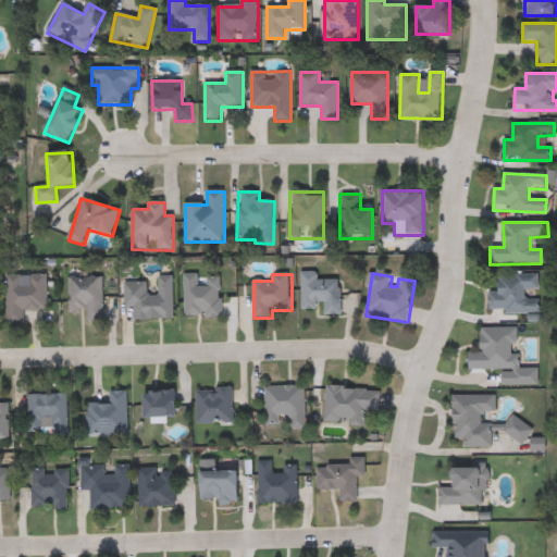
[(341,316),(323,316),(323,310),(301,310),(301,274),(319,274),(319,281),(341,281),(341,316)]
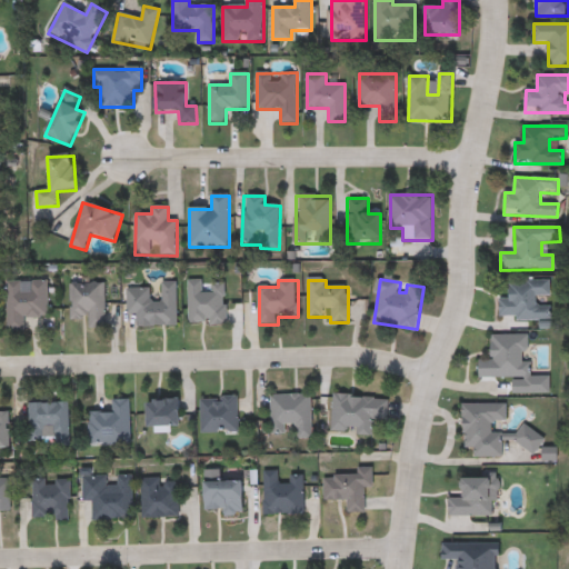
[(188,325),(188,281),(203,281),(203,291),(211,291),(211,282),(227,282),(227,325),(188,325)]
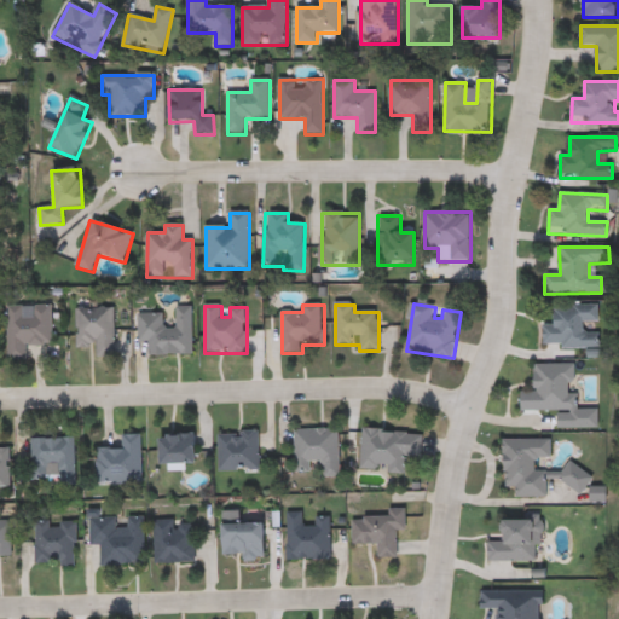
[(7,307),(52,307),(52,347),(27,347),(27,362),(7,362),(7,307)]
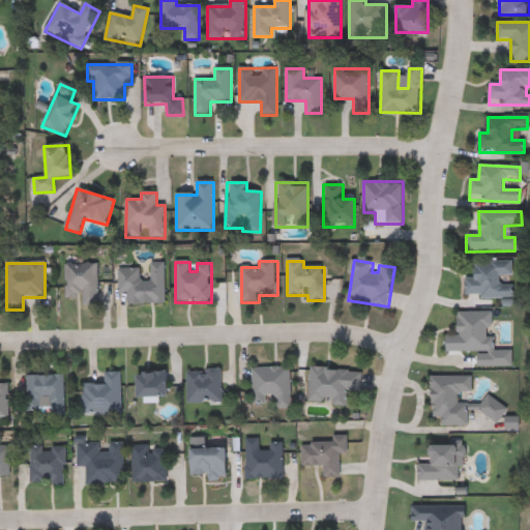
[(119,293),(118,269),(141,269),(141,282),(150,282),(150,264),(165,263),(166,303),(128,304),(128,293),(119,293)]
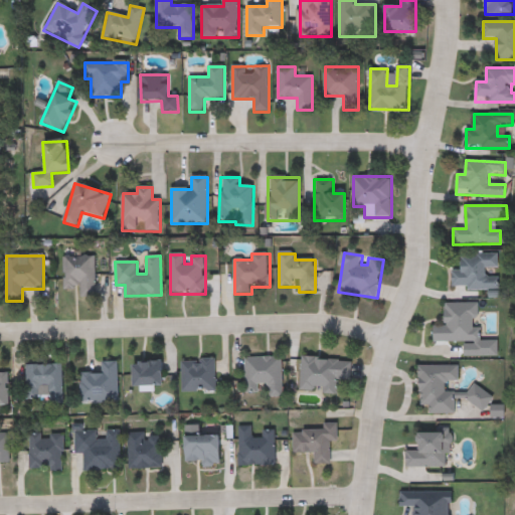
[(461,255),(498,255),(499,270),(487,270),(487,278),(499,278),(499,289),(452,290),(452,271),(461,271),(461,255)]
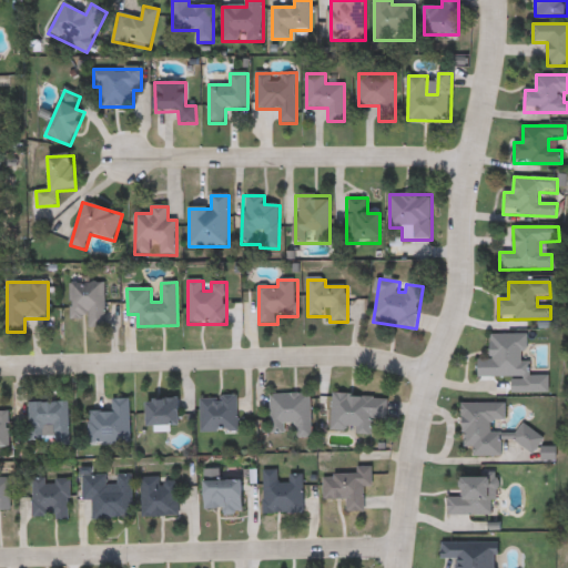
[(105,284),(105,328),(88,328),(88,320),(69,320),(69,284),(105,284)]
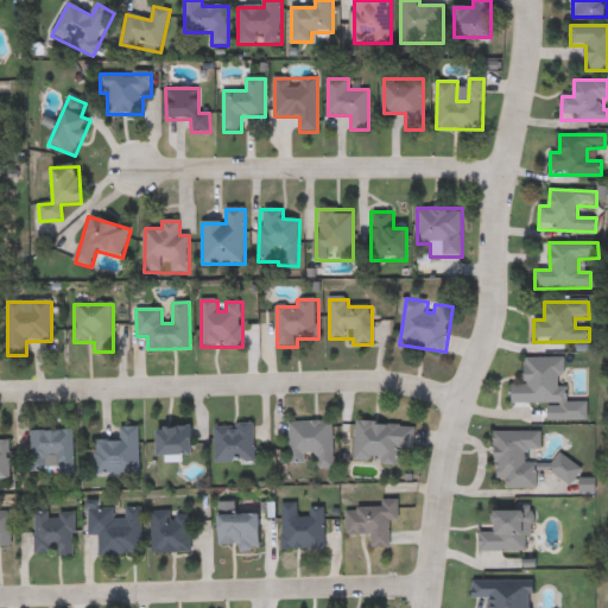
[(565,405),(512,405),(512,386),(526,386),(526,359),(565,359),(565,405)]
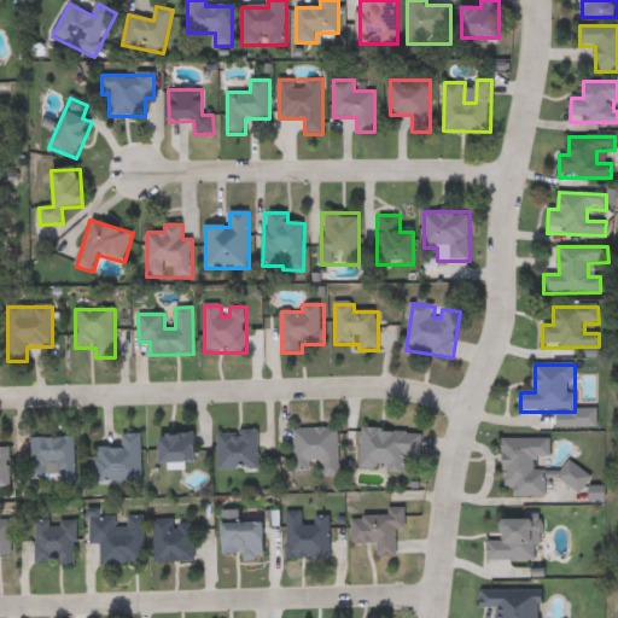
[(293,429),(339,429),(339,477),(321,477),(321,470),(293,470),(293,429)]
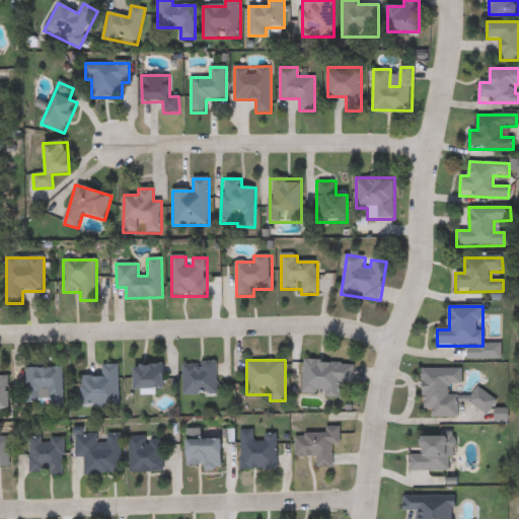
[(355,364),(354,384),(341,382),(340,397),(301,394),(304,360),(355,364)]
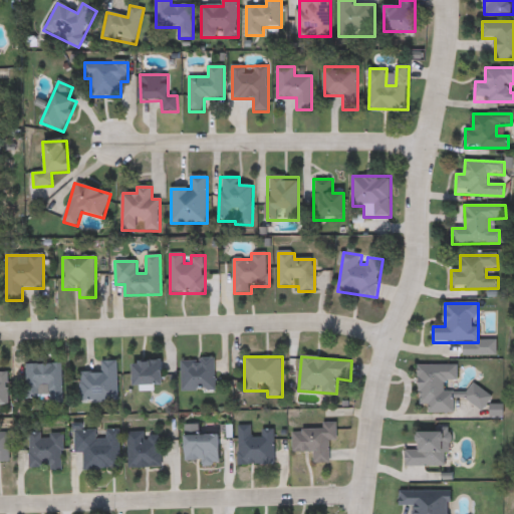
[(181,391),(181,359),(215,359),(215,391),(181,391)]
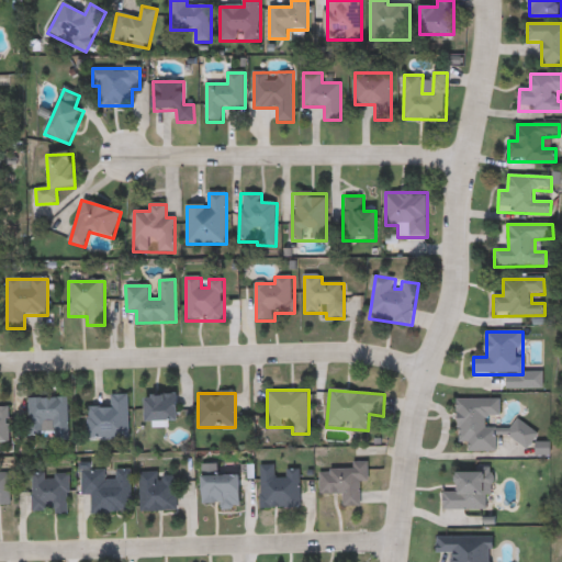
[(128,395),(128,440),(89,440),(89,406),(111,406),(111,395),(128,395)]
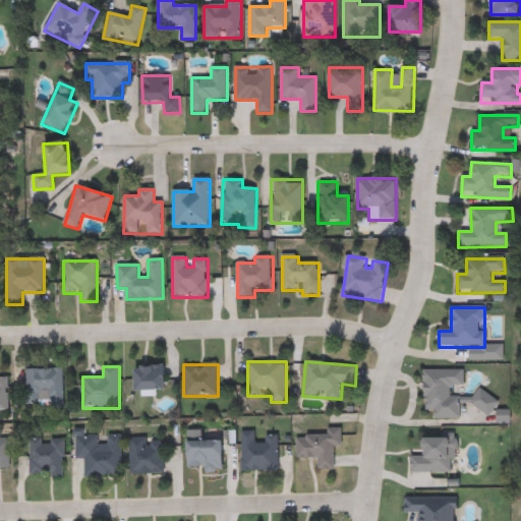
[(135,366),(164,366),(164,390),(135,390),(135,366)]
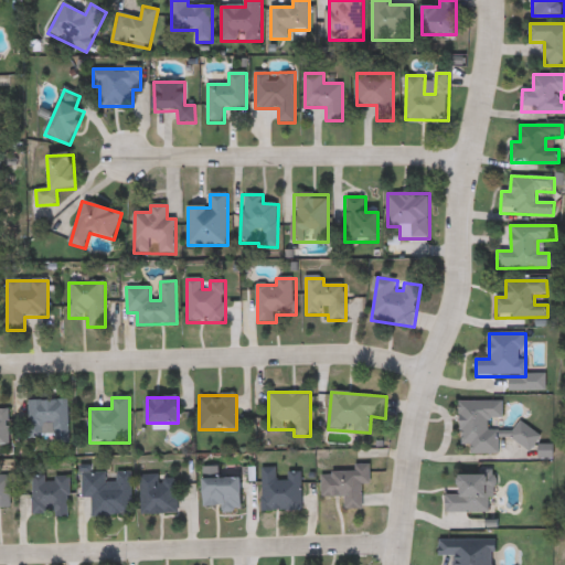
[(29,400),(68,400),(68,441),(29,441),(29,400)]
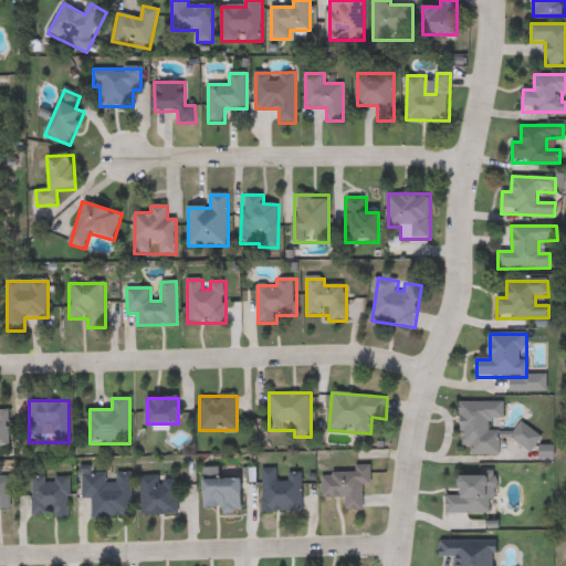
[(461,446),(460,402),(503,401),(503,420),(490,420),(490,430),(500,430),(500,454),(473,454),(472,446),(461,446)]
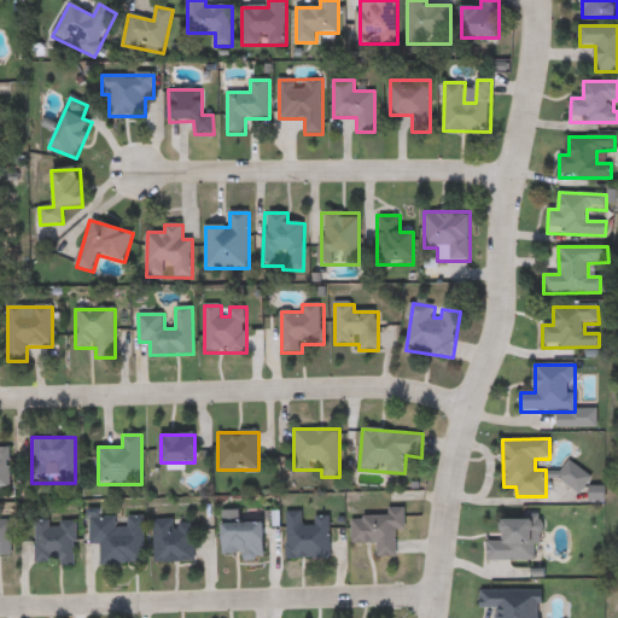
[(0,487),(0,449),(10,449),(10,487),(0,487)]
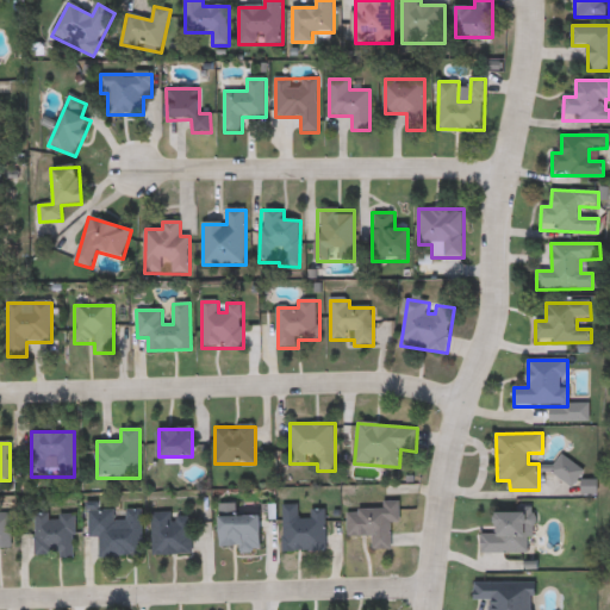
[(552,470),(564,456),(583,472),(572,486),(552,470)]
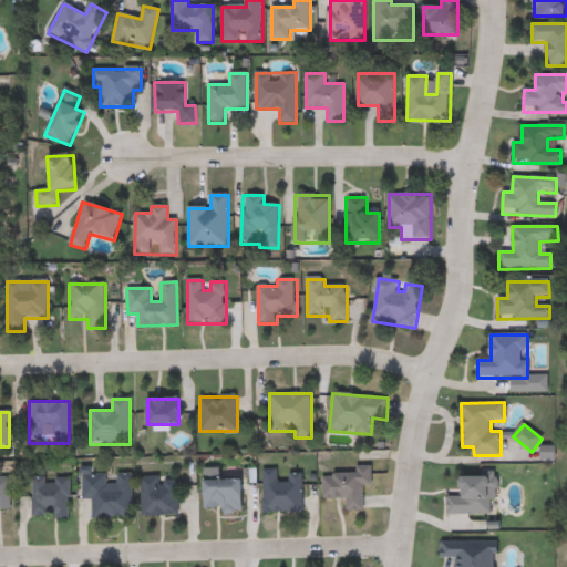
[(364,485),(364,512),(346,512),(346,498),(322,498),(322,473),(356,473),(356,466),(372,466),(372,485),(364,485)]
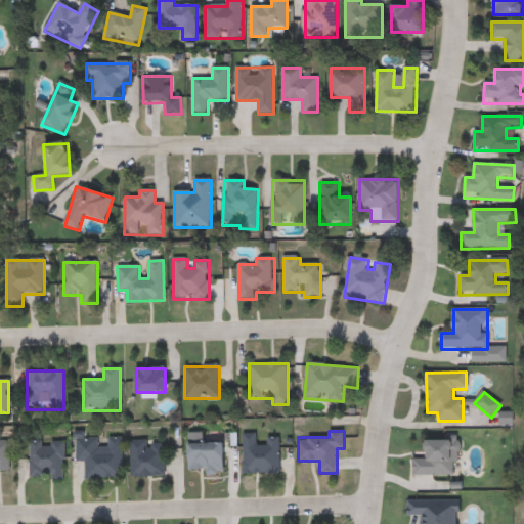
[(204,434),(203,442),(224,442),(224,473),(188,473),(189,434),(204,434)]
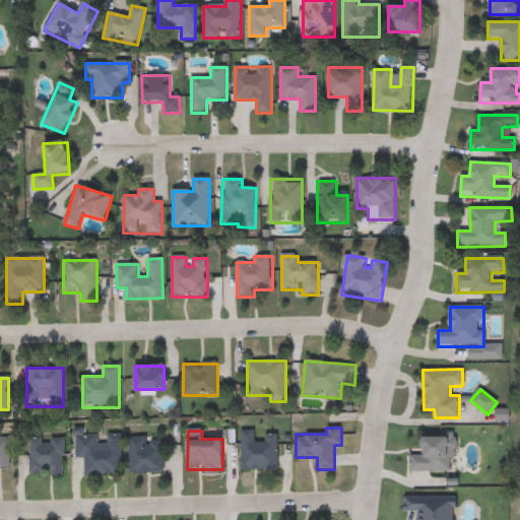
[(242,470),(242,431),(256,431),(256,441),(264,441),(264,434),(278,434),(278,470),(242,470)]
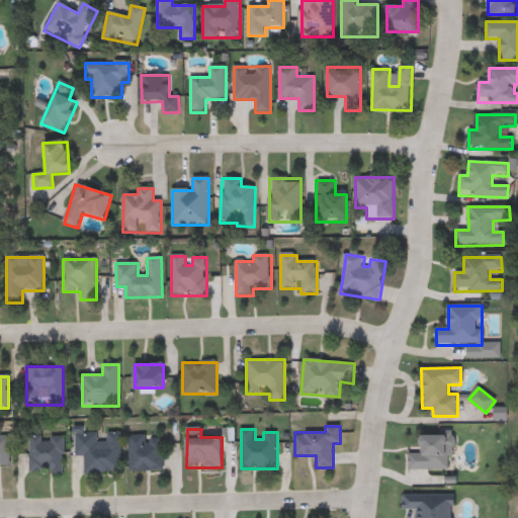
[(85,473),(85,457),(75,457),(75,434),(97,434),(97,442),(106,442),(106,433),(120,433),(121,473),(85,473)]
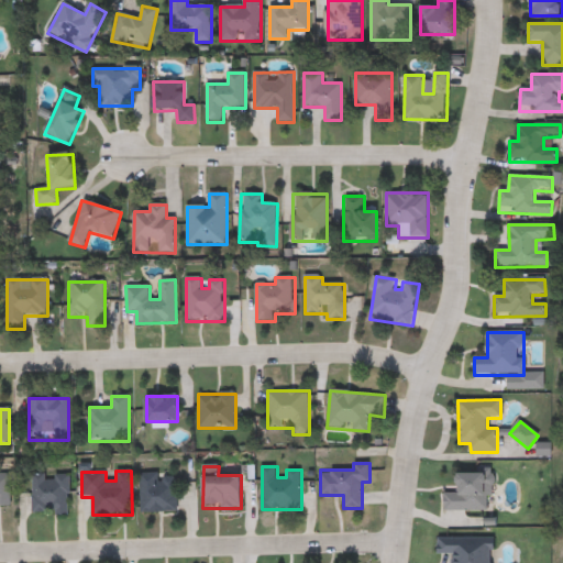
[(443,510),(443,494),(457,494),(457,473),(487,473),(487,510),(443,510)]
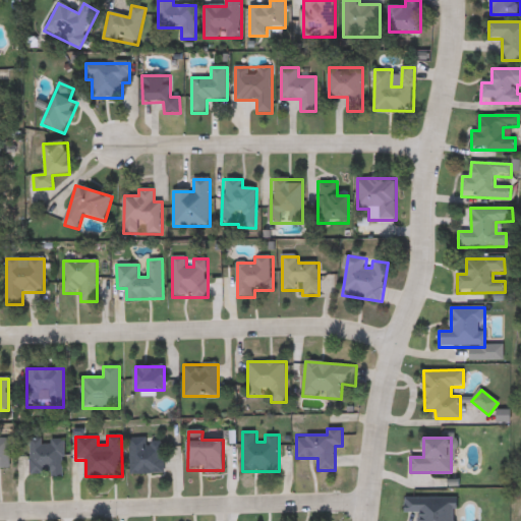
[(130,439),(164,439),(164,474),(130,474),(130,439)]
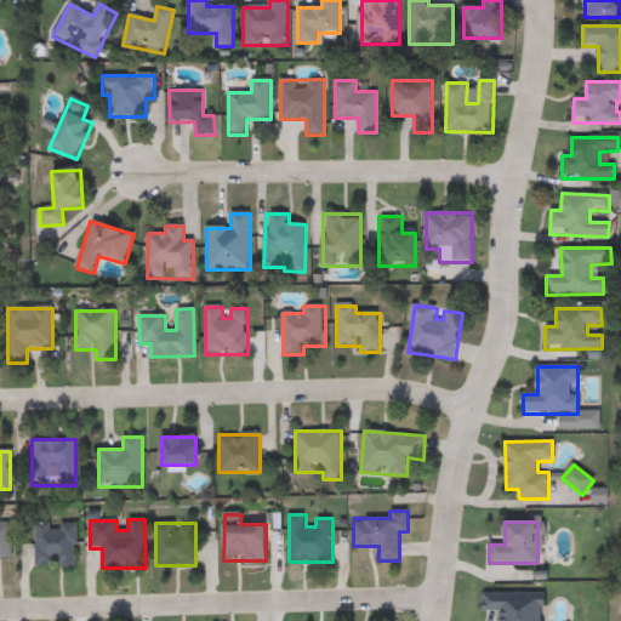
[(0,524),(12,524),(12,558),(0,558),(0,524)]
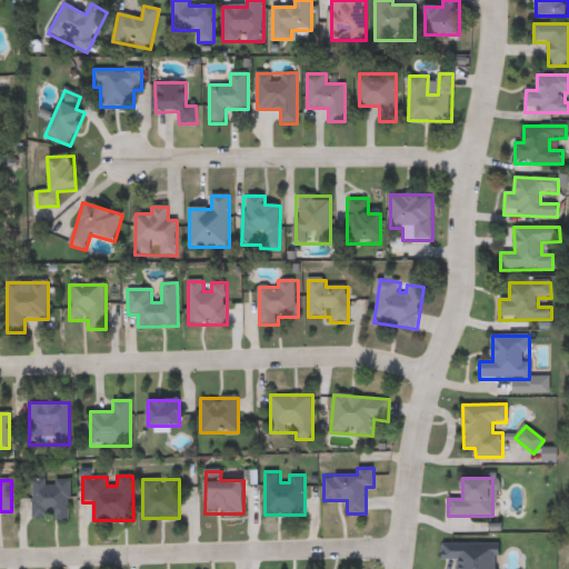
[(32,480),(70,480),(70,521),(32,520),(32,480)]
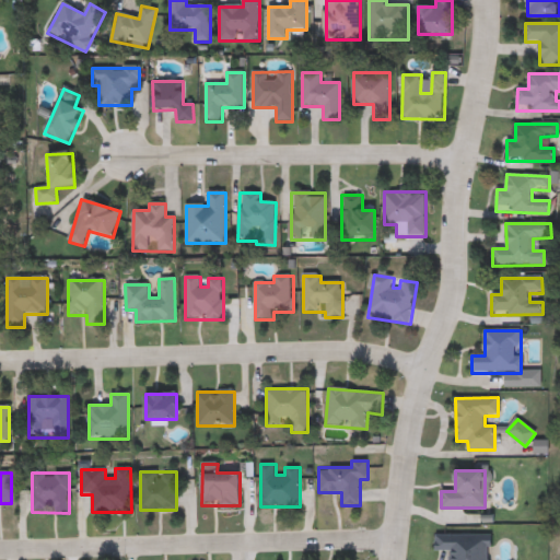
[(490,559),(450,559),(451,551),(435,551),(435,535),(490,535),(490,559)]
